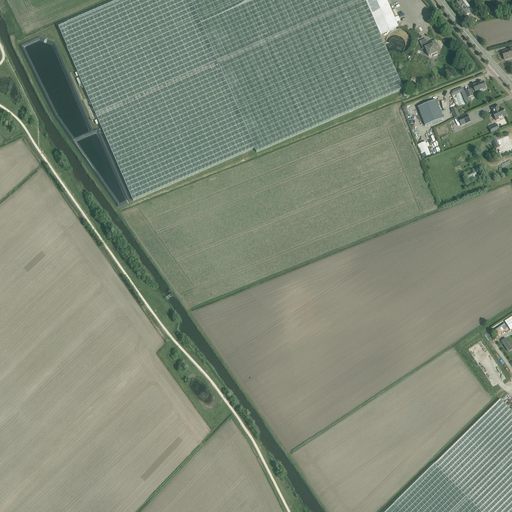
[(395,19),(386,0),(120,0),(58,27),(134,202),(255,149),(256,153),(404,89),(380,35),(399,27),(397,23),(401,22),(399,17),(395,19)]
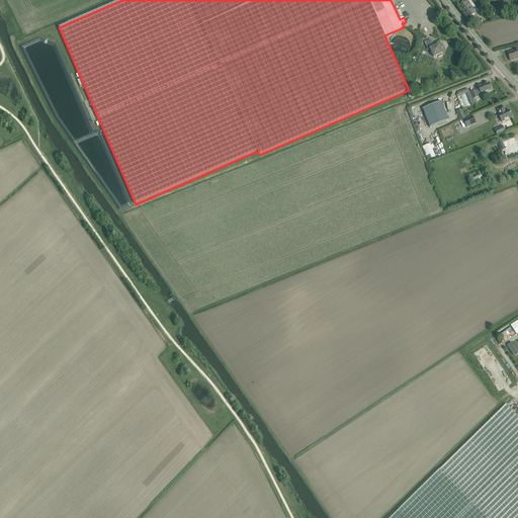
[(475,10),(472,7),(470,8),(465,1),(460,5),(469,18),(473,15),(475,14),(472,12),(475,10)]
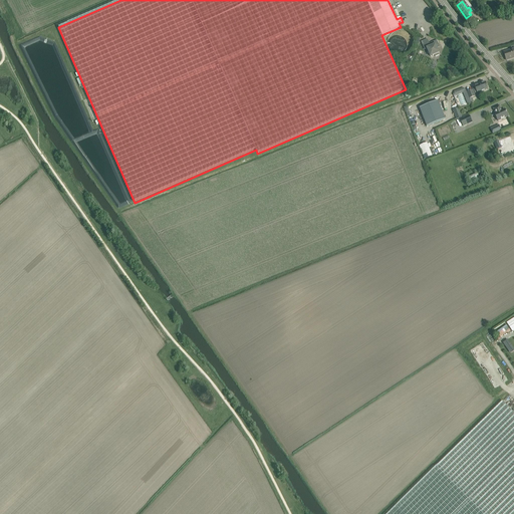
[(496,13),(494,6),(484,9),(486,16),(496,13)]
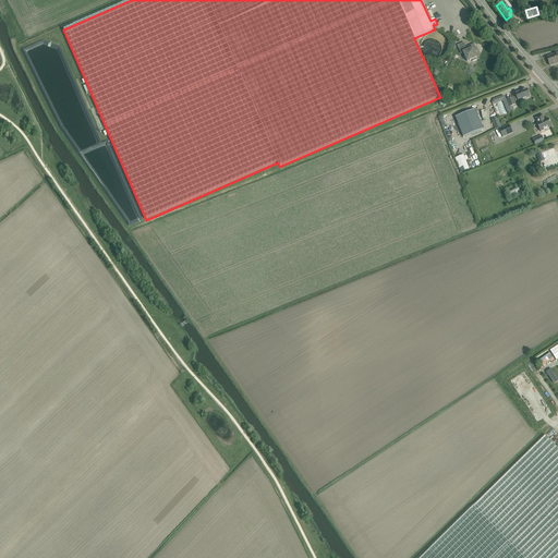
[(476,58),(473,49),(476,48),(474,44),(465,47),(464,43),(457,46),(461,53),(463,52),(465,58),(465,59),(465,60),(466,61),(468,62),(472,60),(473,62),(476,60),(476,58)]
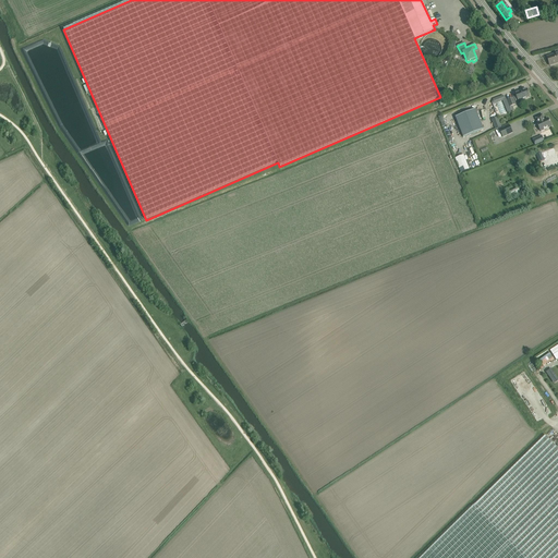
[(557,62),(557,53),(547,57),(549,65),(557,62)]
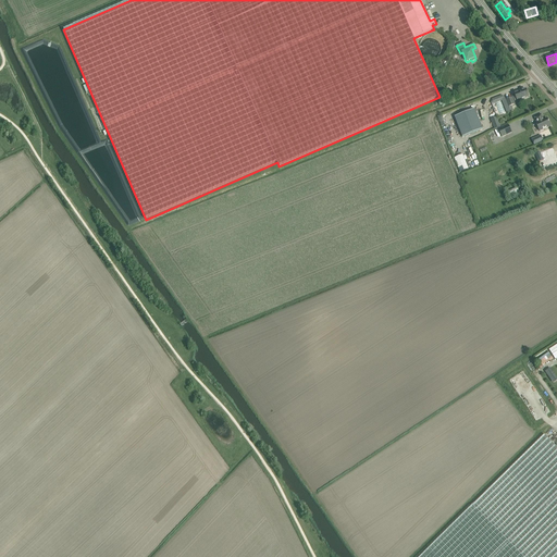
[(529,97),(525,89),(514,94),(517,101),(529,97)]
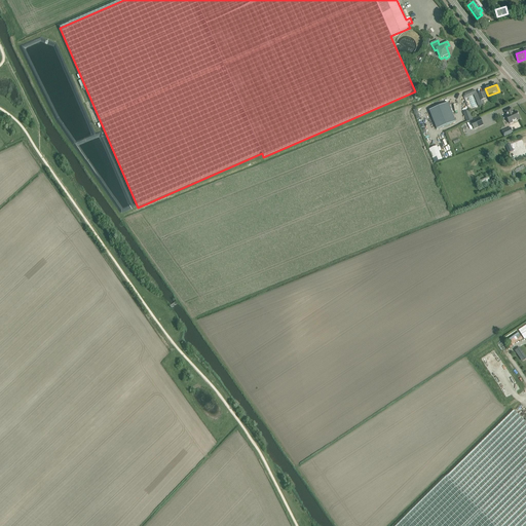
[(486,99),(484,92),(478,95),(481,101),(486,99)]
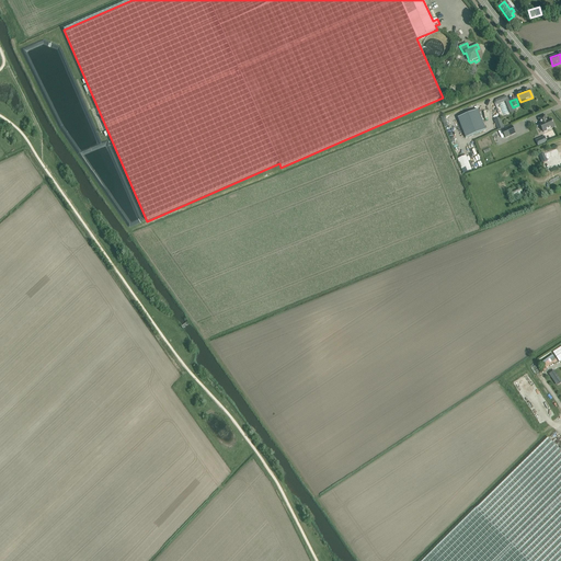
[(466,138),(487,130),(479,110),(458,118),(466,138)]
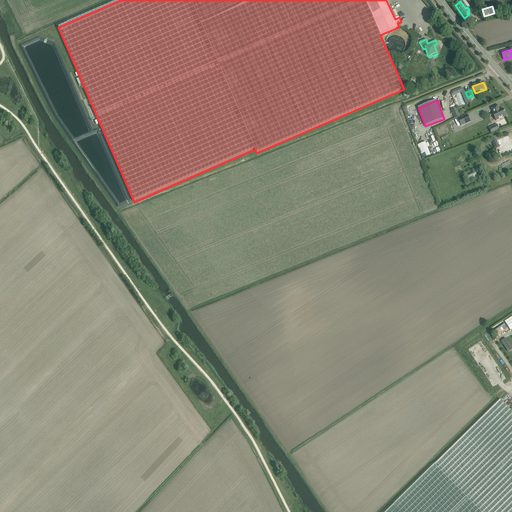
[(506,116),(503,109),(500,110),(497,105),(491,108),(494,113),(493,114),(496,121),(506,116)]
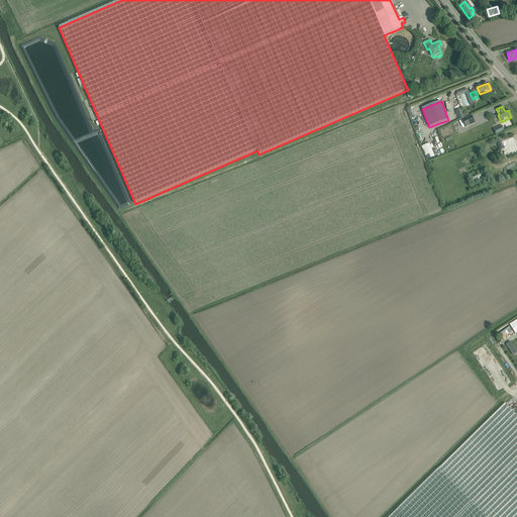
[(463,117),(460,109),(454,111),(458,119),(463,117)]
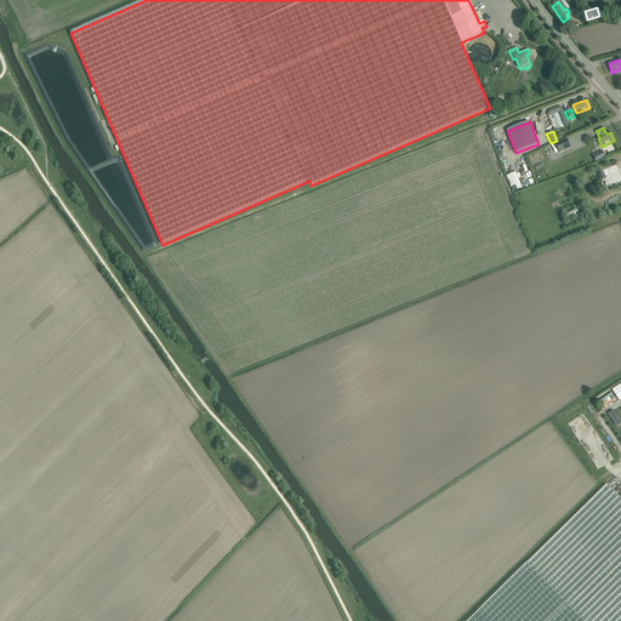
[(568,141),(556,146),(559,154),(570,148),(568,141)]
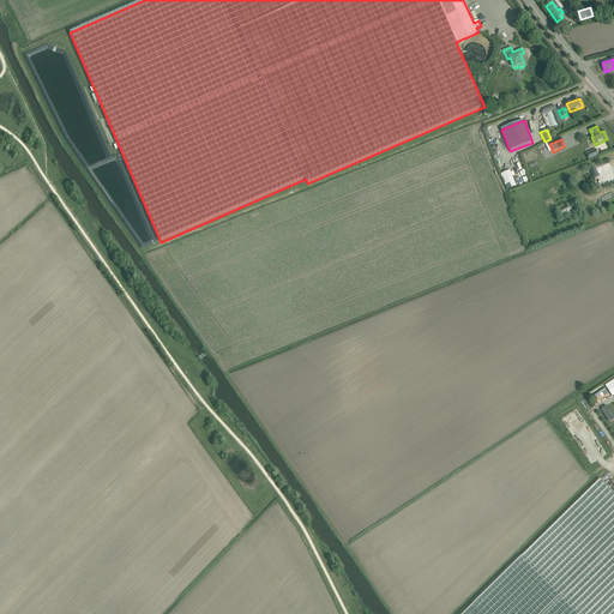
[(509,170),(499,174),(505,190),(515,186),(509,170)]
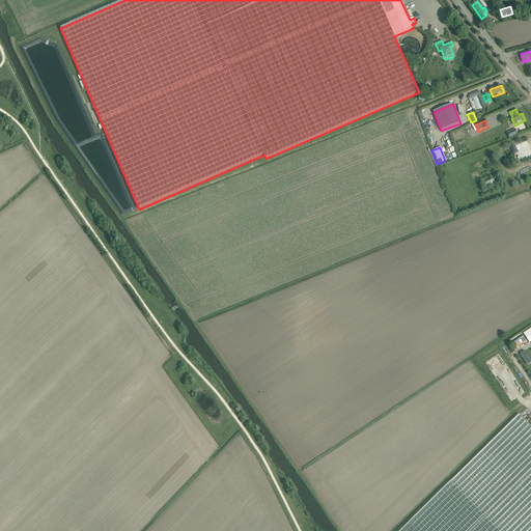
[(530,530),(530,426),(519,414),(399,530),(530,530)]
